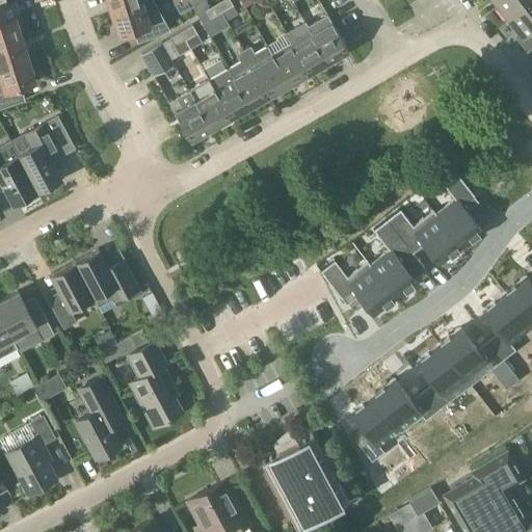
[(106,0),(111,14),(151,0),(106,0)]
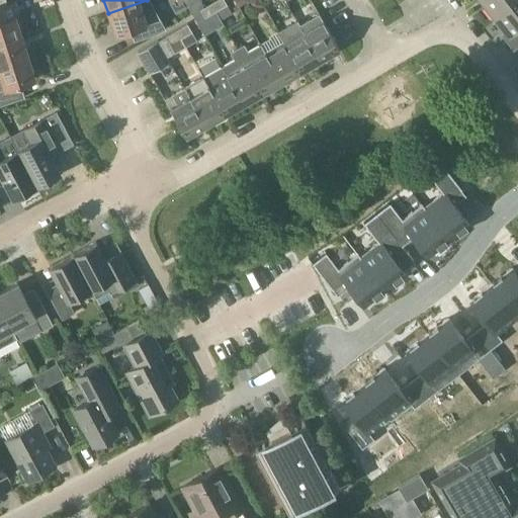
[(134,41),(153,35),(167,28),(149,0),(147,0),(108,13),(114,34),(130,29),(134,41)]
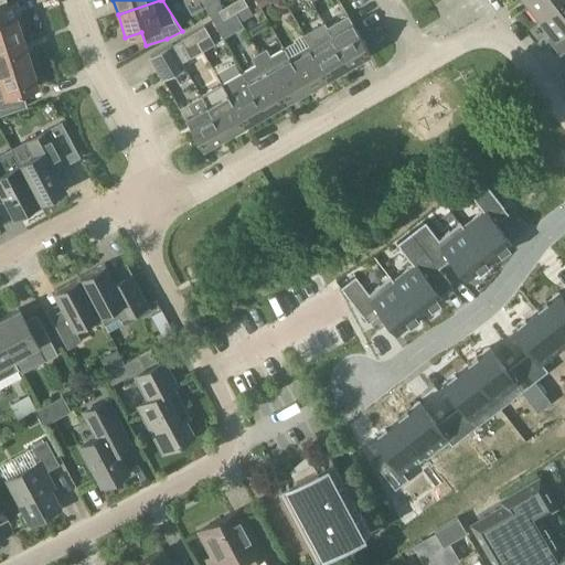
[(234,0),(228,3),(234,12),(247,4),(244,0),(234,0)]
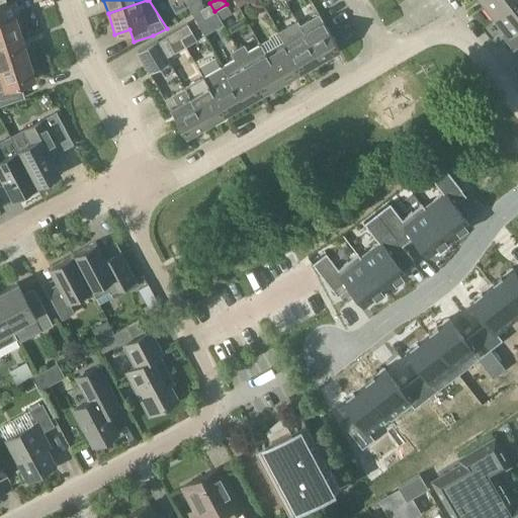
[(495,20),(517,1),(517,0),(480,0),(480,1),(495,20)]
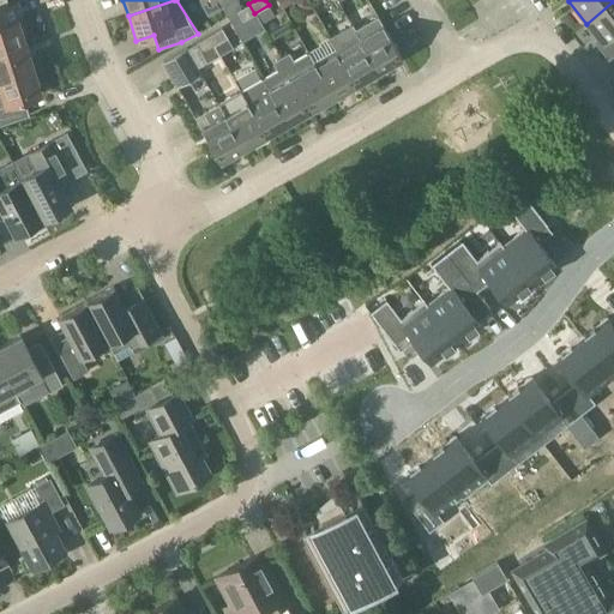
[(613,1),(587,24),(603,46),(613,36),(613,1)]
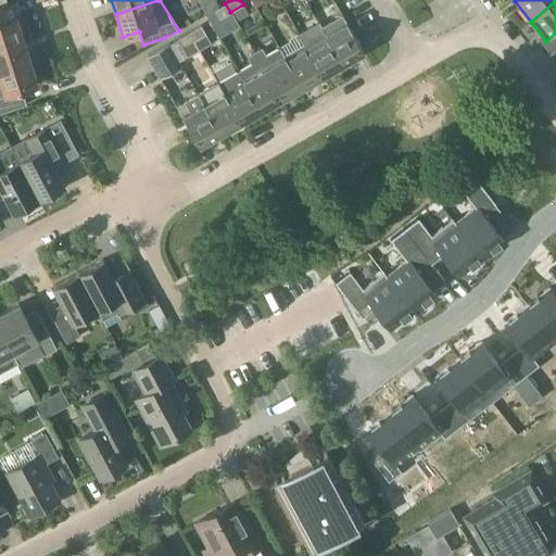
[(0,47),(24,40),(16,16),(12,19),(8,3),(0,5),(0,47)]
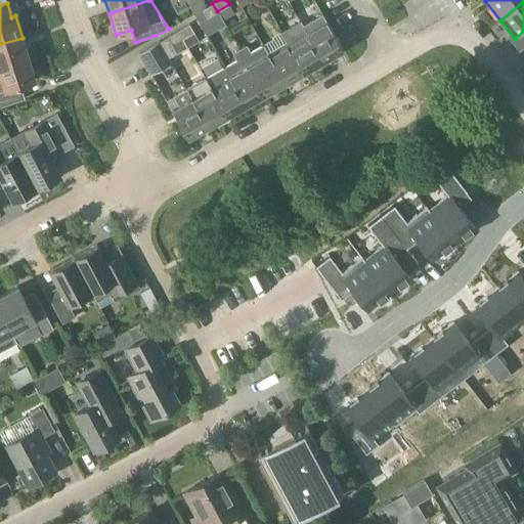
[(207,16),(217,11),(212,3),(203,9),(207,16)]
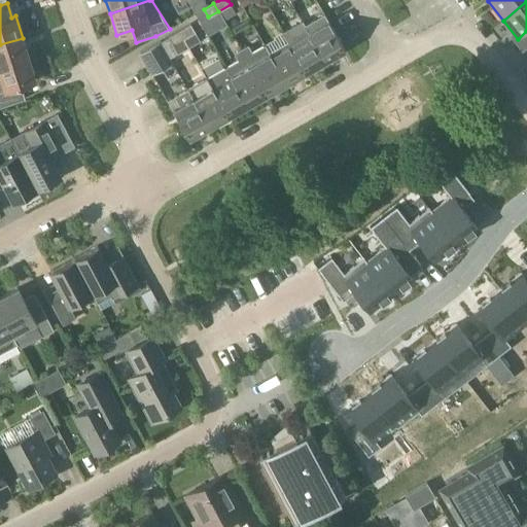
[(305,25),(325,61),(345,49),(324,14),(305,25)]
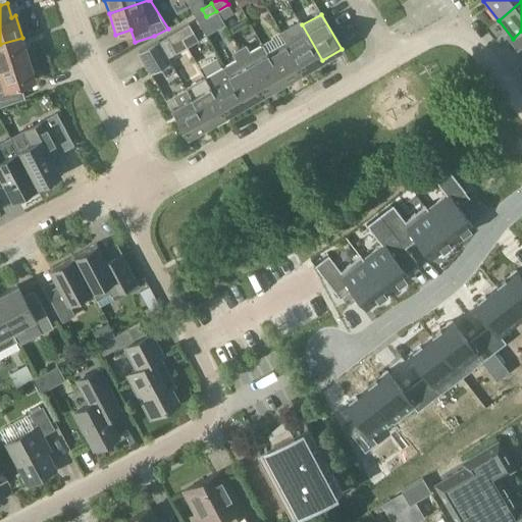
[(300,22),(280,34),(285,43),(302,71),(322,60),(302,24),(300,22)]
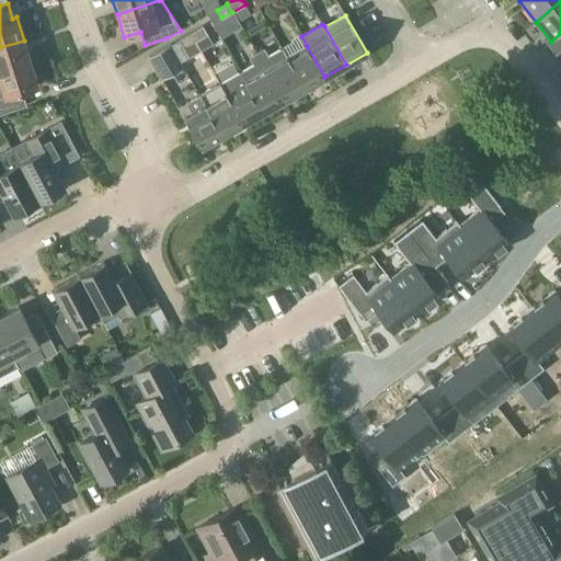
[(191,33),(202,52),(214,45),(203,25),(191,33)]
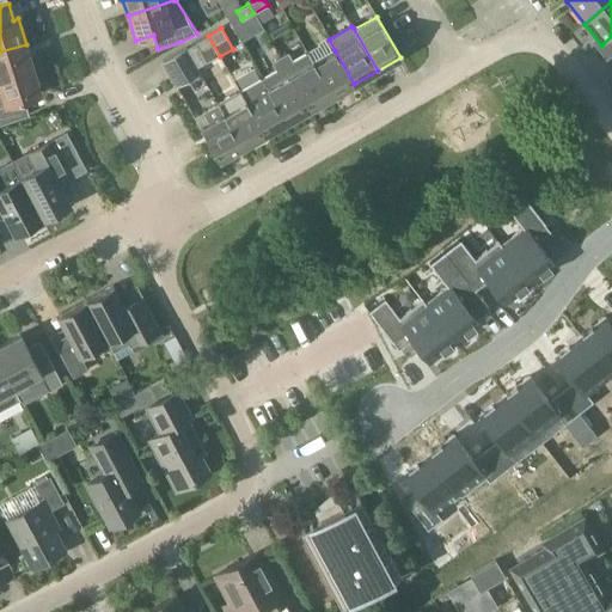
[(208,36),(195,43),(208,65),(220,56),(208,36)]
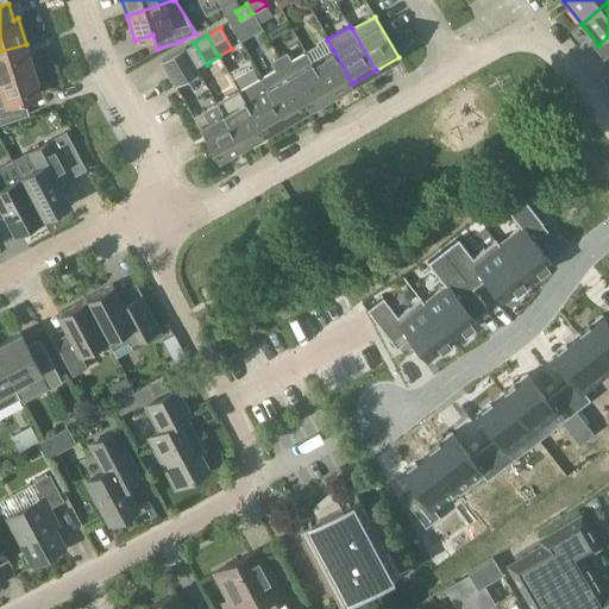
[(0,77),(33,67),(26,44),(0,51),(0,77)]
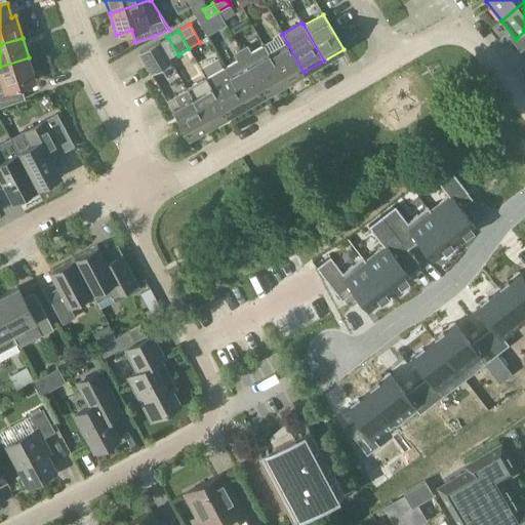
[(160,41),(139,53),(151,74),(171,63),(160,41)]
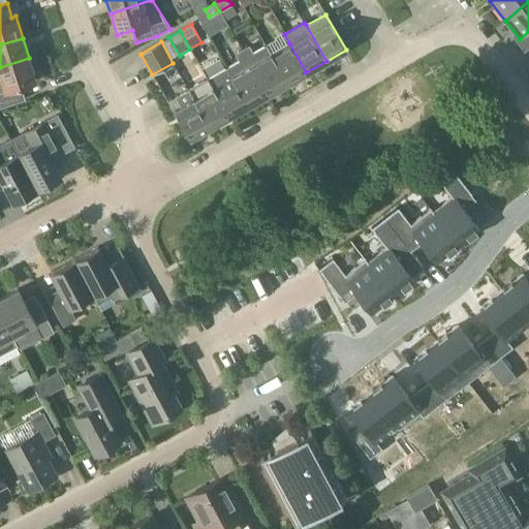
[(286,84),(306,72),(289,43),(270,55),(286,84)]
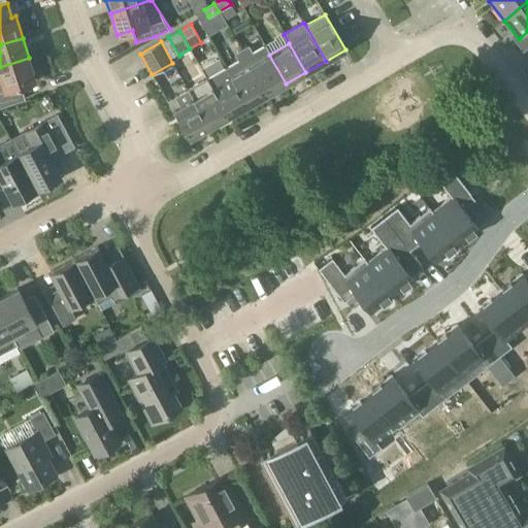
[(266,95),(286,84),(269,55),(265,46),(255,52),(251,45),(241,51),(266,95)]
